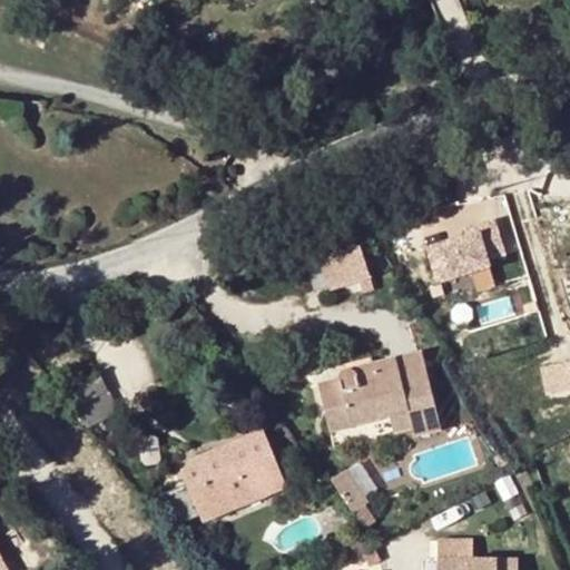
[(465,235),(428,246),(438,279),(489,264),(487,257),(505,252),(494,217),(475,224),(478,232),(465,235)]
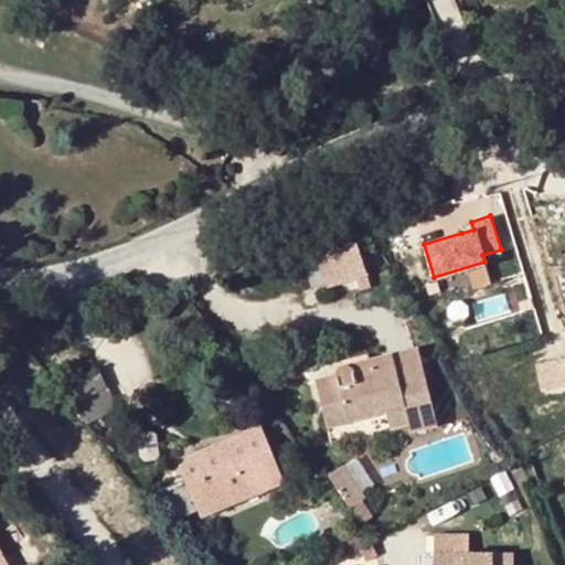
[(459,225),(461,233),(473,230),(471,222),(459,225)]
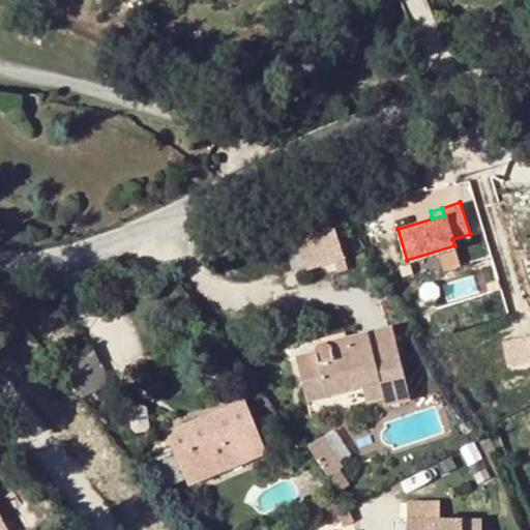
[(335,231),(301,240),(311,269),(331,264),(334,272),(348,269),(335,231)]
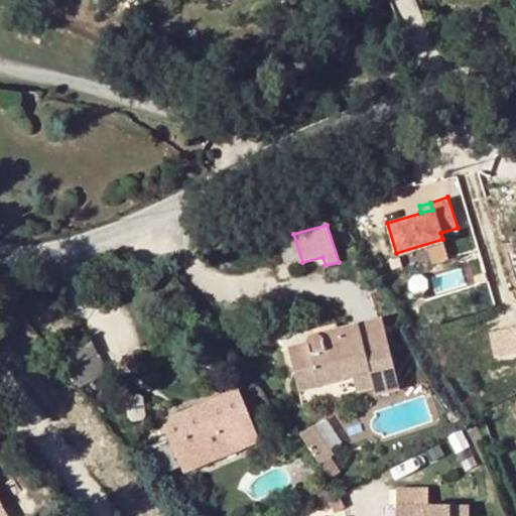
[(308,345),(290,349),(295,374),(314,369),(318,385),(355,377),(358,392),(374,388),(375,396),(398,390),(382,320),(323,336),(319,335),(315,335),(311,336),(309,338),(307,342),(308,345)]
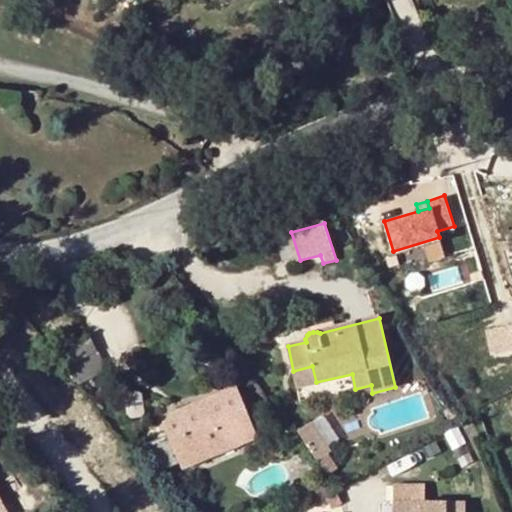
[(511,327),(487,334),(493,357),(511,352),(511,327)]
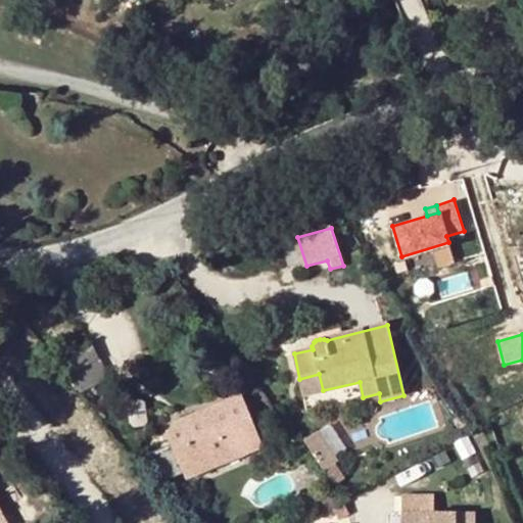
[(319,374),(299,379),(303,395),(323,390),(319,374)]
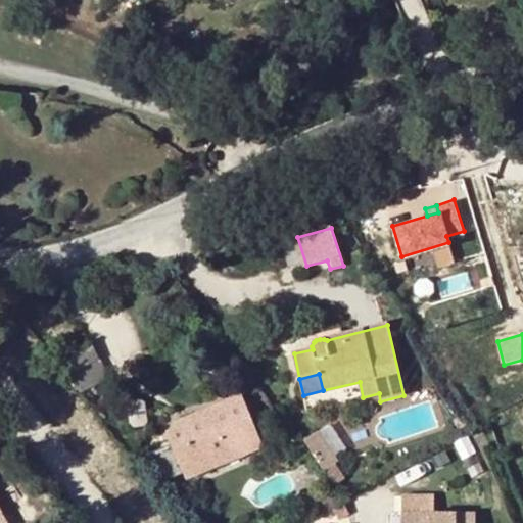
[(165,424),(169,433),(245,401),(241,393),(165,424)]
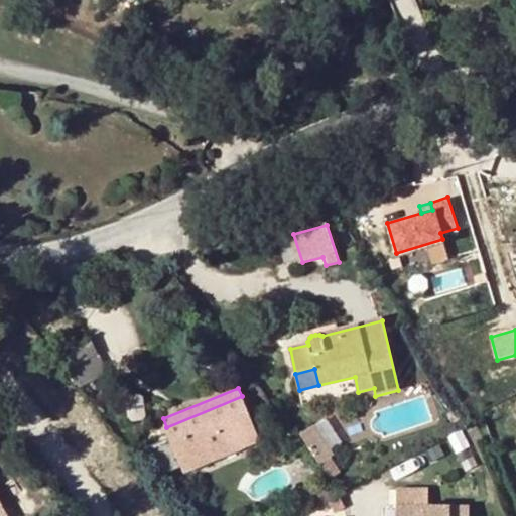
[(242,396),(166,427),(172,441),(182,467),(258,435),(242,396)]
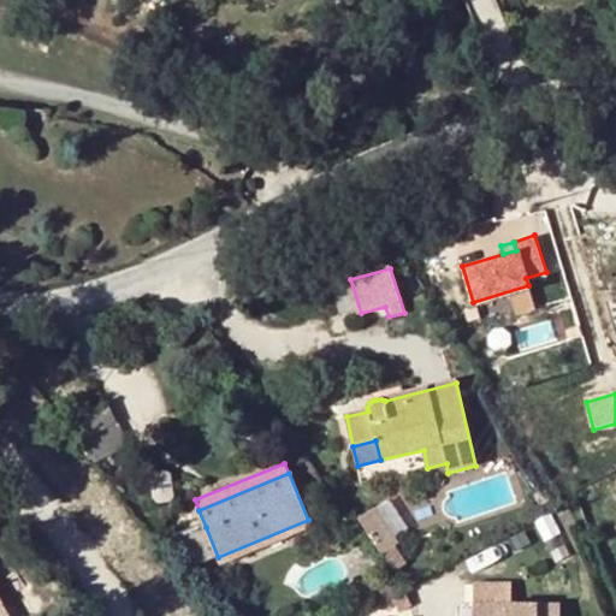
[(312,529),(308,520),(218,557),(218,558),(221,566),(312,529)]
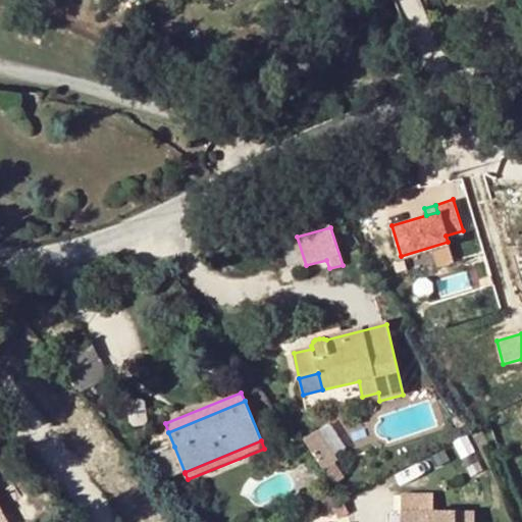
[(174,447),(150,456),(161,482),(185,473),(185,472),(174,447)]
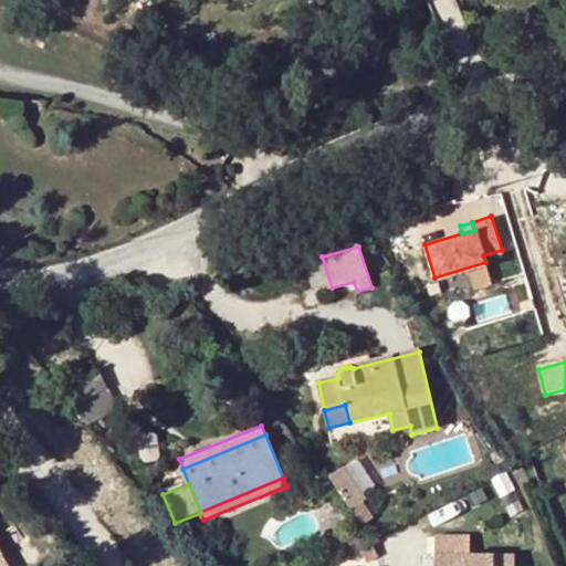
[(394,493),(377,496),(380,513),(398,509),(394,493)]
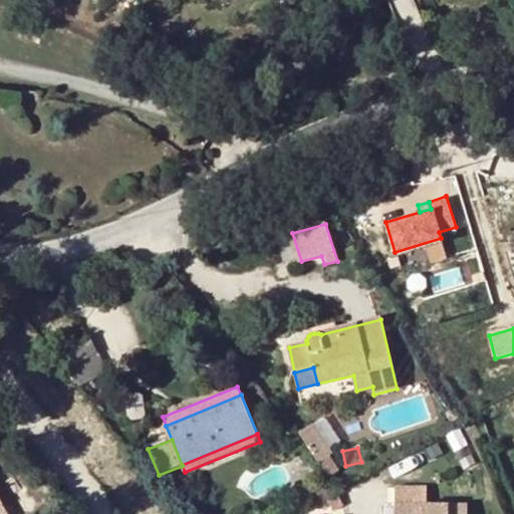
[(397,513),(467,513),(468,503),(428,503),(427,486),(397,486),(397,513)]
